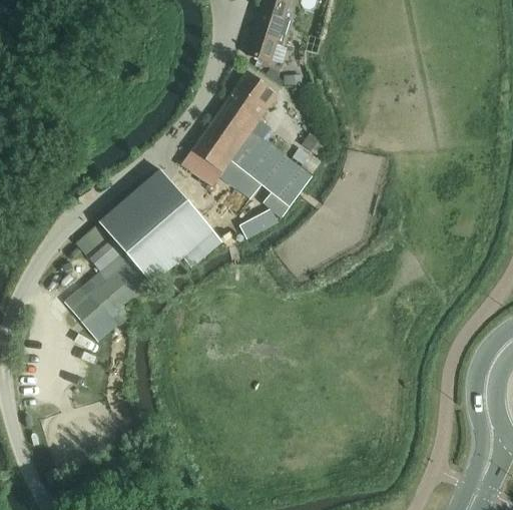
[(263,0),(246,53),(262,58),(269,61),(275,42),(281,44),(285,32),(279,30),(288,0),(263,0)]
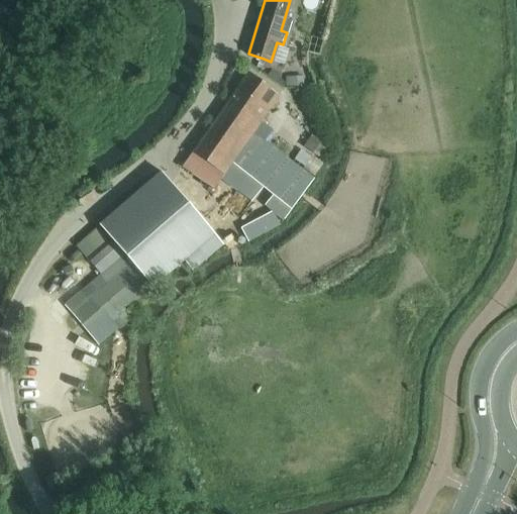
[(208,127),(182,165),(188,169),(214,188),(221,178),(227,169),(232,162),(243,144),(252,132),(261,120),(264,123),(267,119),(263,117),(280,93),(255,76),(248,71),(231,95),(208,127)]
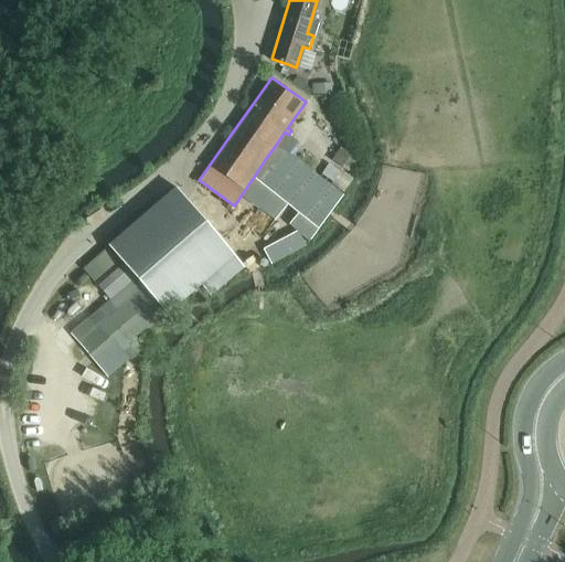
[(330,83),(311,83),(312,93),(331,93),(331,84),(331,83),(330,83)]
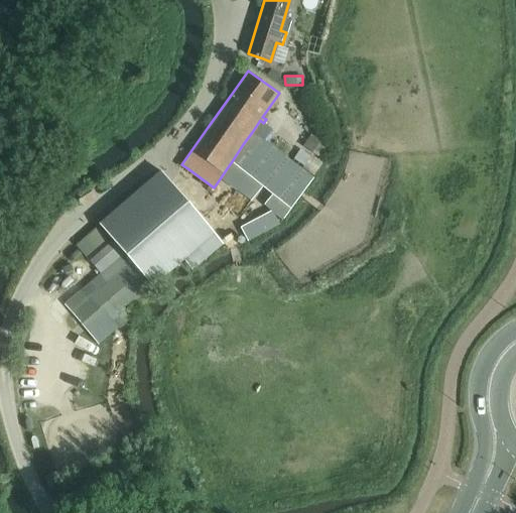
[(271,129),(263,123),(260,120),(252,132),(263,140),(271,129)]
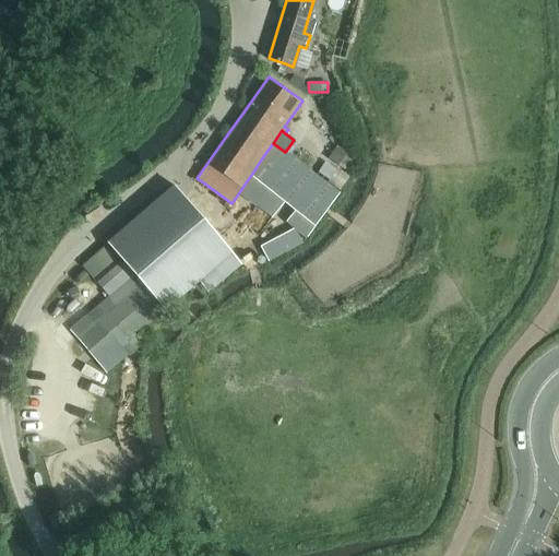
[(314,225),(337,192),(285,152),(273,143),(263,156),(251,175),(284,201),(296,211),(287,222),(295,228),(296,228),(306,236),(314,225)]
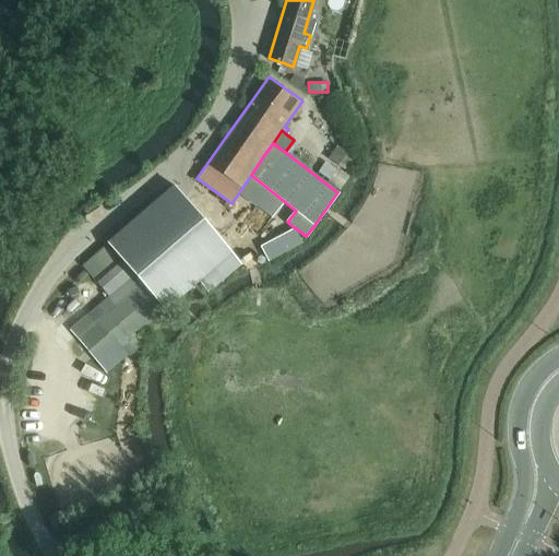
[(336,144),(328,157),(337,164),(346,151),(336,144)]
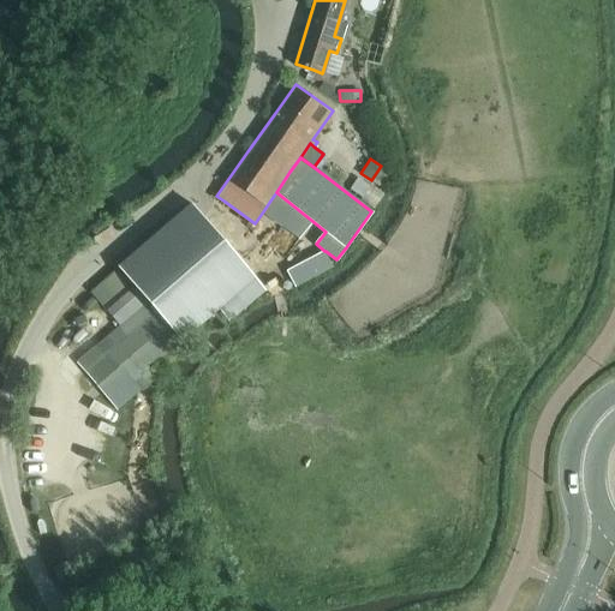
[(362,196),(360,198),(374,208),(384,192),(371,184),(370,185),(362,196)]
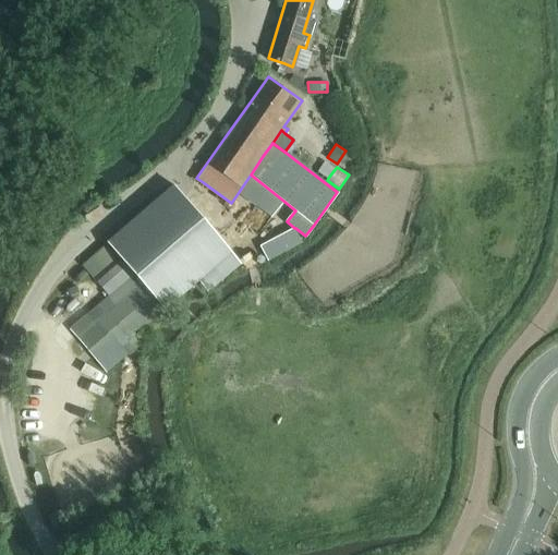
[(173,183),(107,241),(134,273),(165,308),(198,279),(207,290),(241,261),(173,183)]
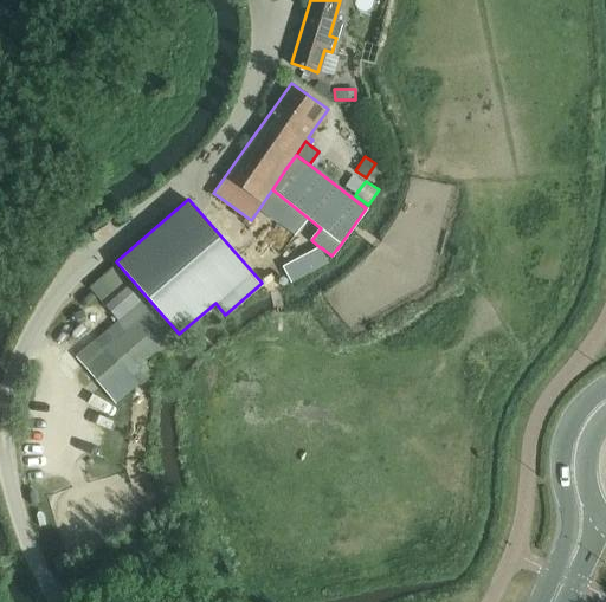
[(329,263),(321,247),(320,247),(283,266),(291,283),(329,263)]
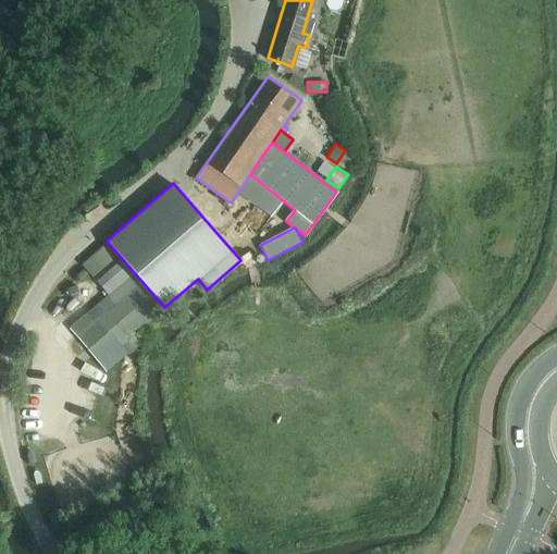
[(107,296),(71,328),(107,370),(127,353),(139,343),(133,334),(164,307),(134,272),(107,296)]
